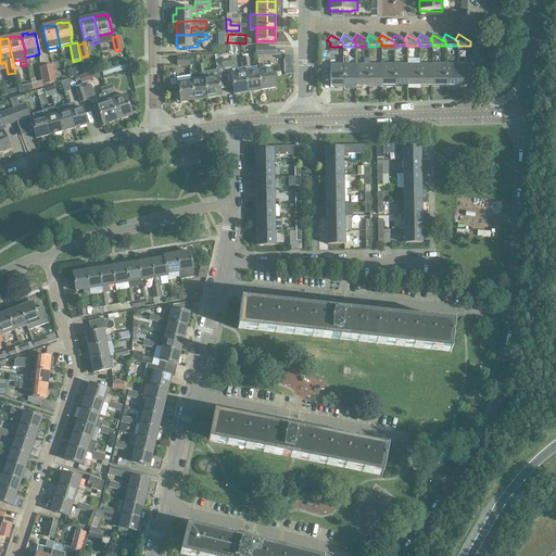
[(244,74),(245,74),(244,68),(237,70),(237,67),(231,67),(229,57),(220,58),(223,67),(226,89),(232,88),(234,96),(248,93),(244,74)]
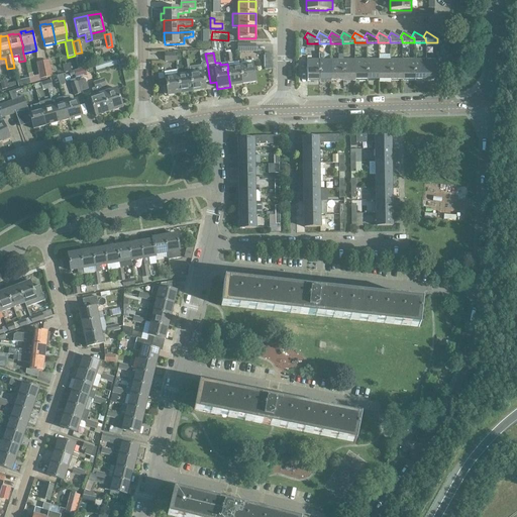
[(330,60),(331,82),(342,82),(342,60),(342,55),(338,55),(337,60),(330,60)]
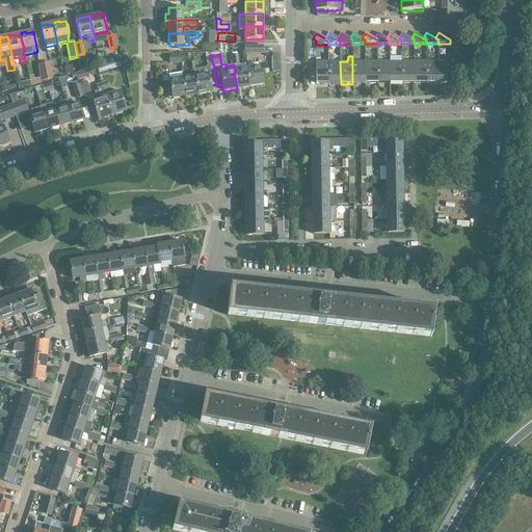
[(98,68),(99,73),(120,67),(117,61),(98,68)]
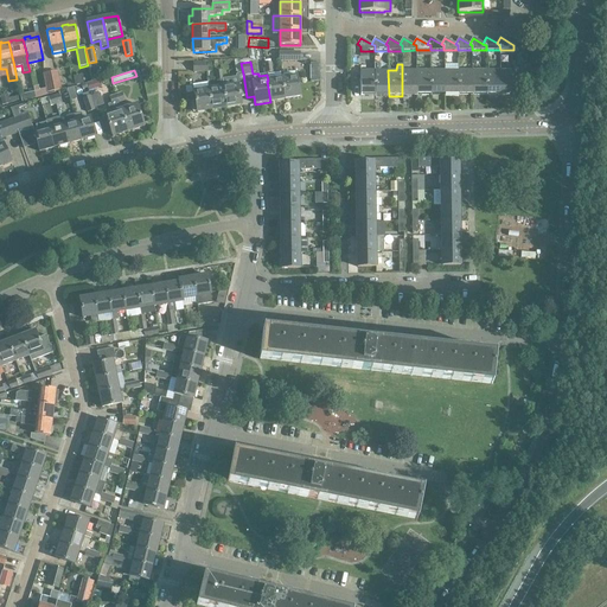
[(389,96),(388,70),(375,71),(375,96),(389,96)]
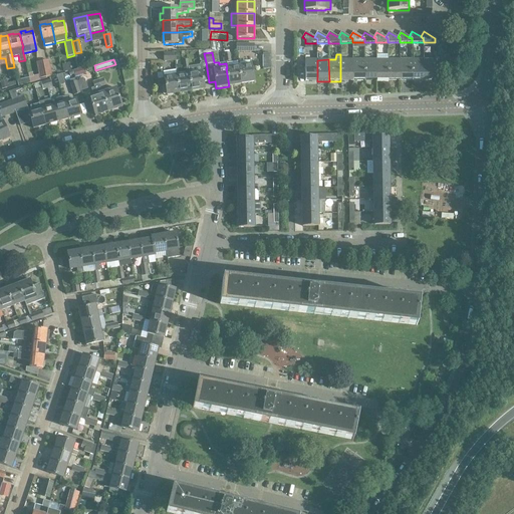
[(352,81),(352,59),(340,59),(340,81),(352,81)]
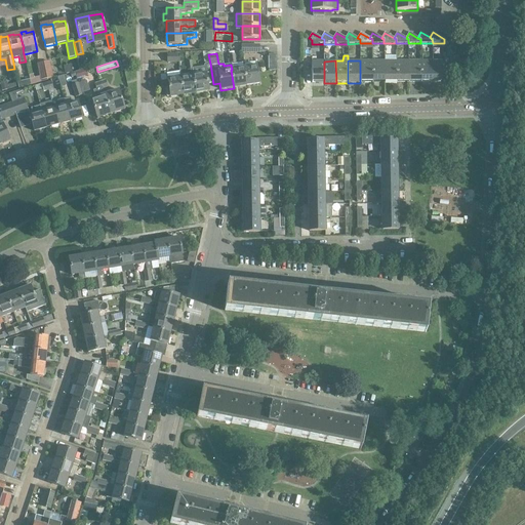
[(372,83),(372,61),(360,61),(360,83),(372,83)]
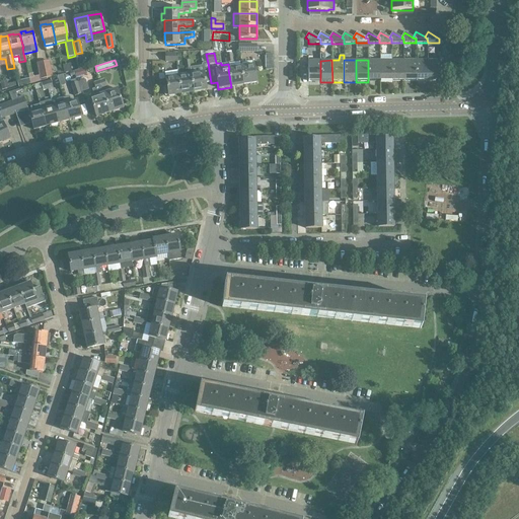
[(380,82),(380,60),(368,60),(368,82),(380,82)]
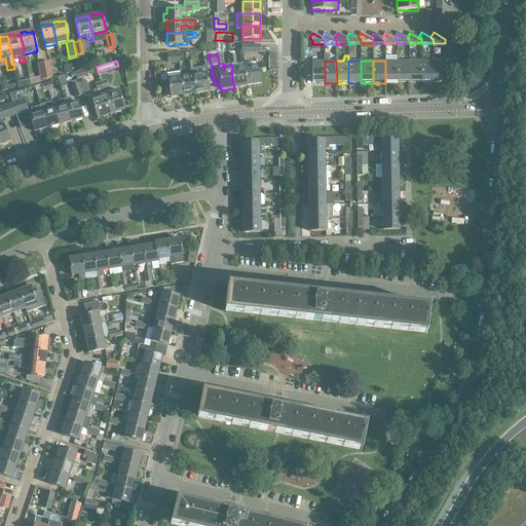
[(398,83),(397,61),(385,61),(385,83),(398,83)]
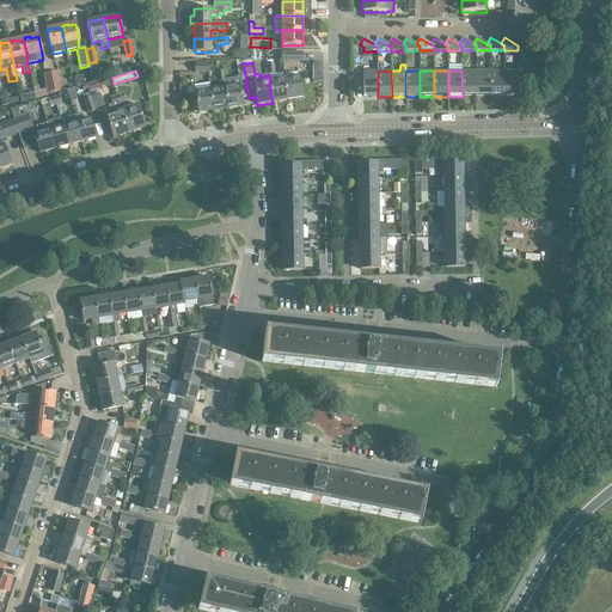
[(476,97),(476,71),(461,71),(463,97),(476,97)]
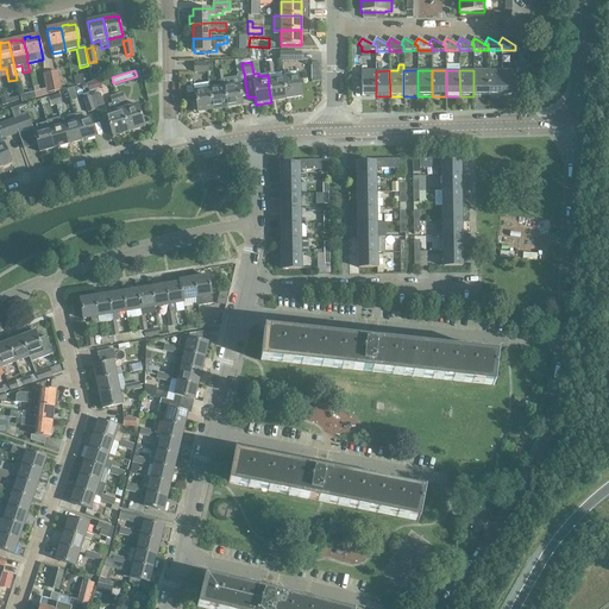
[(488,96),(488,70),(473,70),(473,96),(488,96)]
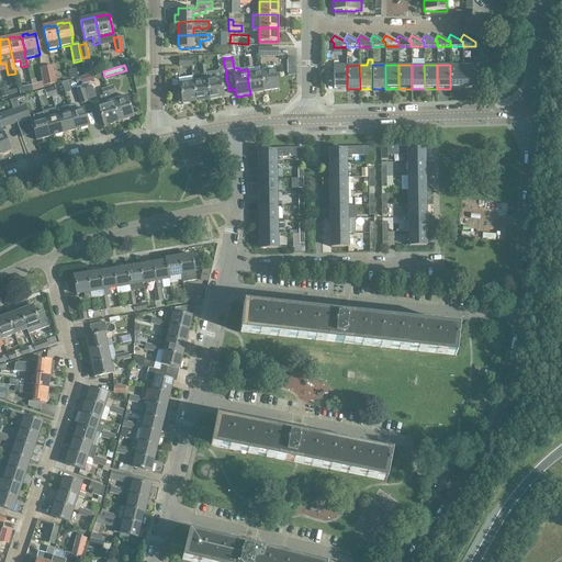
[(463,89),(463,65),(450,65),(450,89),(463,89)]
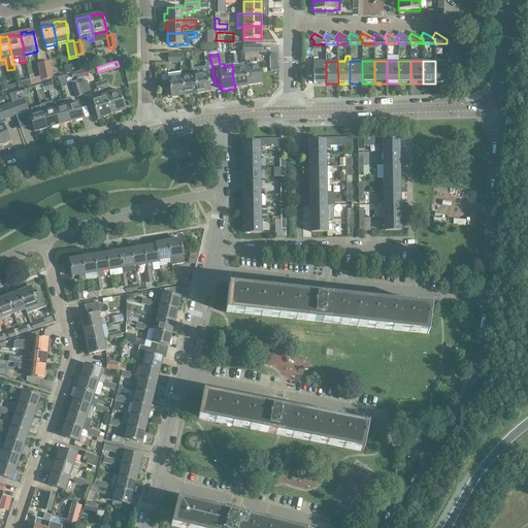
[(435,61),(435,84),(448,84),(448,61),(435,61)]
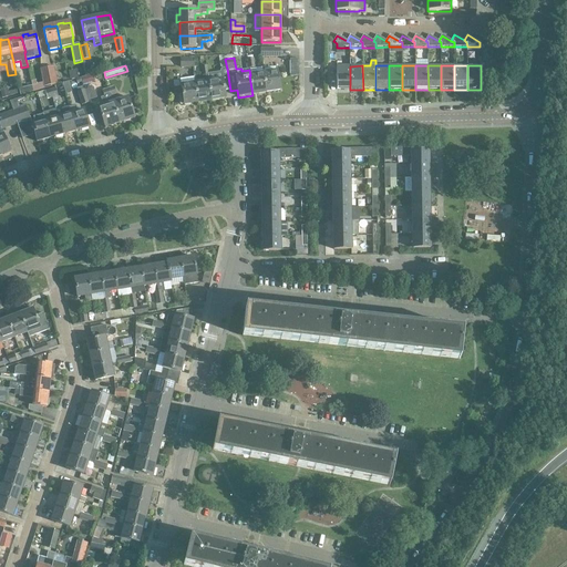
[(48,68),(51,85),(57,84),(53,66),(48,68)]
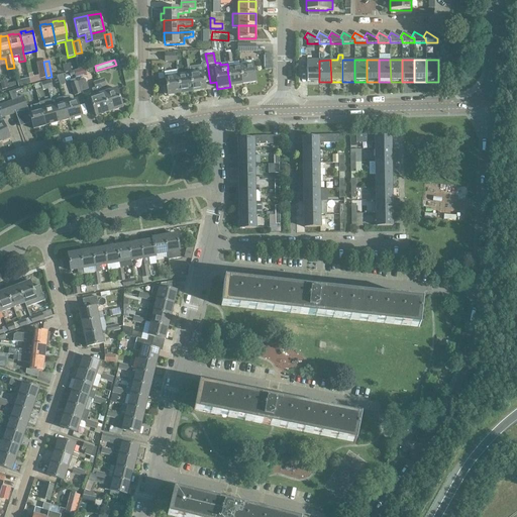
[(319,82),(319,61),(307,61),(307,82),(319,82)]
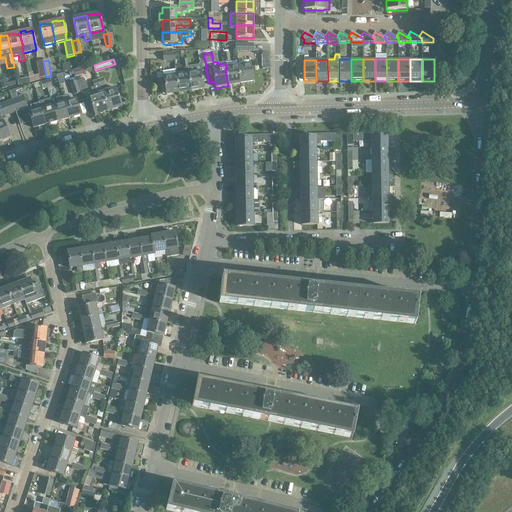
[(46,77),(43,61),(36,63),(39,78),(46,77)]
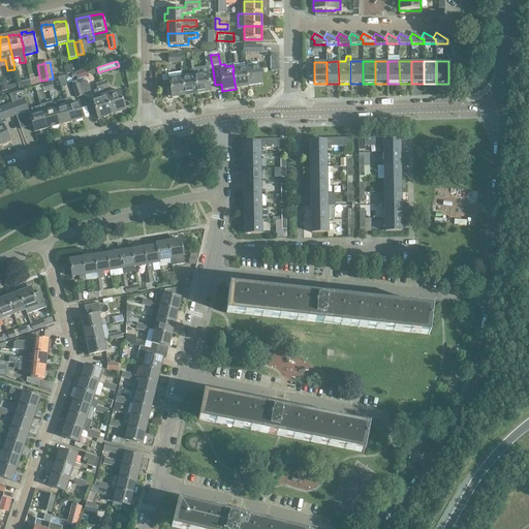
[(210,93),(209,86),(215,85),(212,64),(207,64),(206,66),(206,67),(205,67),(194,69),(195,76),(194,76),(197,94),(210,93)]
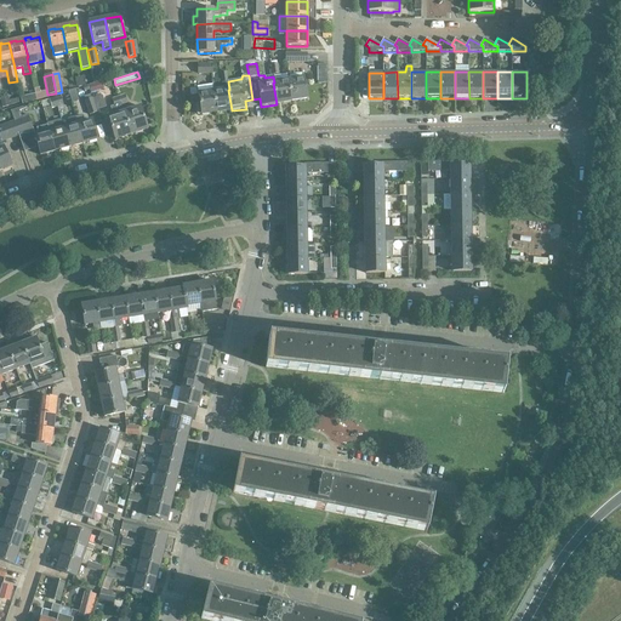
[(288,80),(291,102),(307,100),(305,86),(308,86),(307,78),(288,80)]
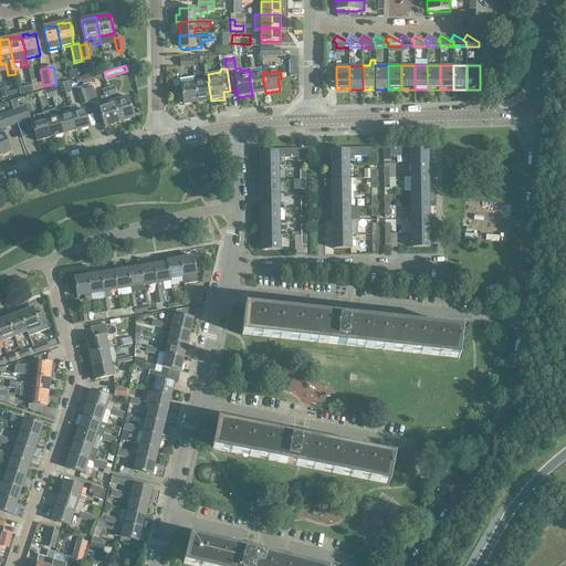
[(249,75),(252,95),(265,93),(262,73),(250,75),(249,75)]
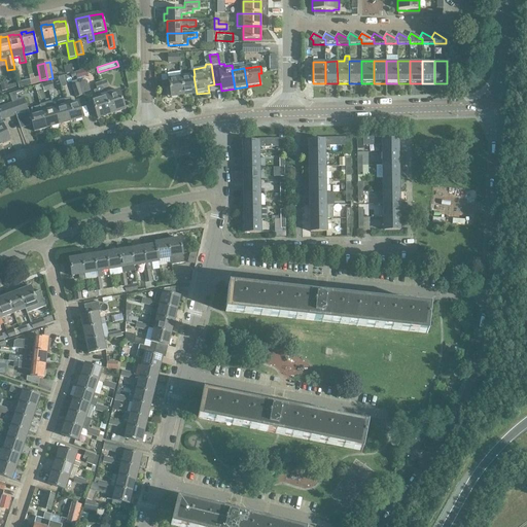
[(183,96),(181,77),(180,72),(167,74),(168,79),(170,89),(167,90),(168,98),(171,97),(171,98),(183,96)]
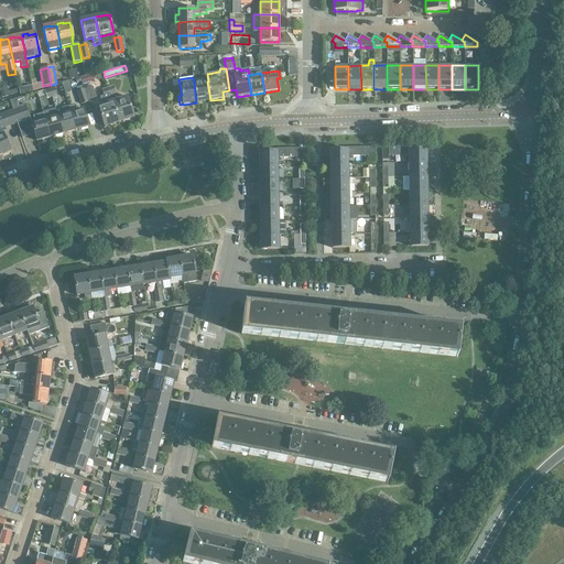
[(194,83),(196,102),(210,100),(207,82),(194,83)]
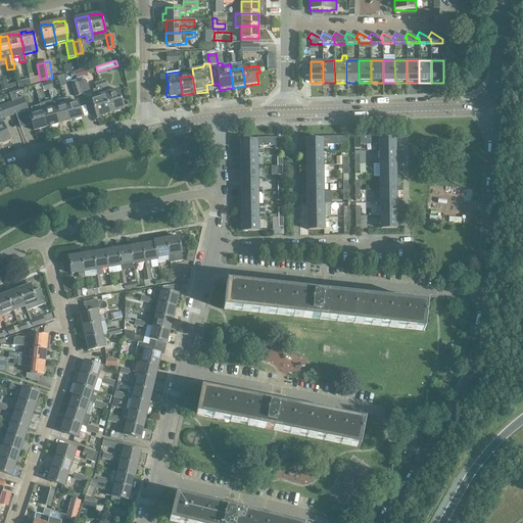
[(31,85),(30,80),(17,82),(18,89),(31,85)]
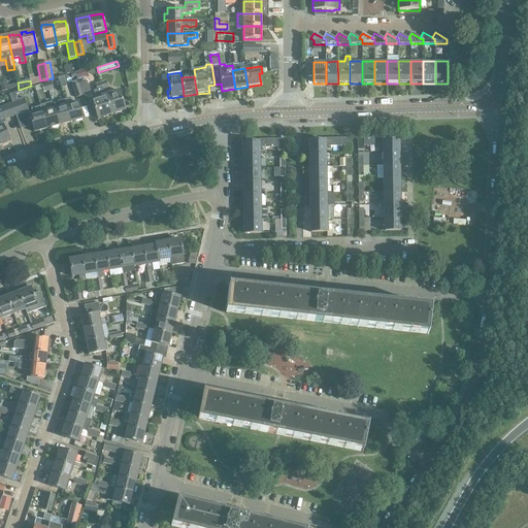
[(2,92),(18,88),(17,84),(8,86),(7,83),(0,84),(2,92)]
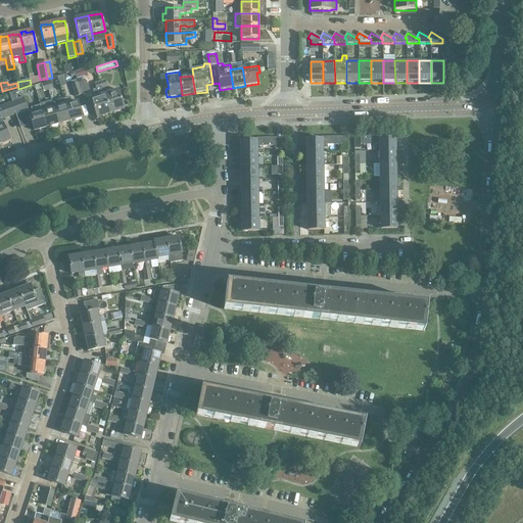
[(48,91),(46,83),(35,86),(37,92),(43,90),(44,92),(48,91)]
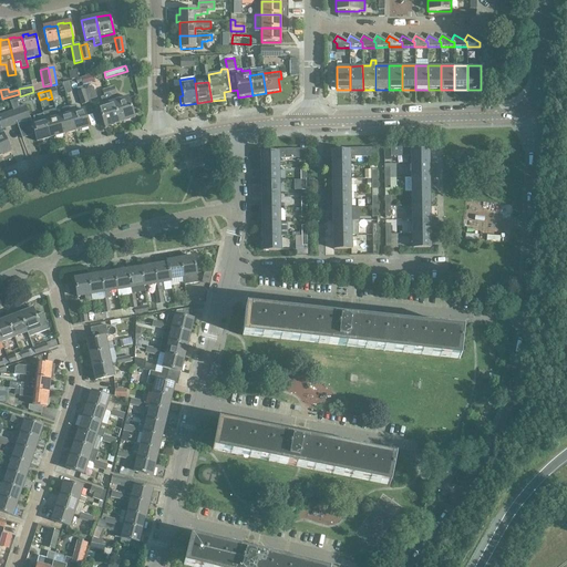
[(82,105),(89,103),(85,93),(79,95),(82,105)]
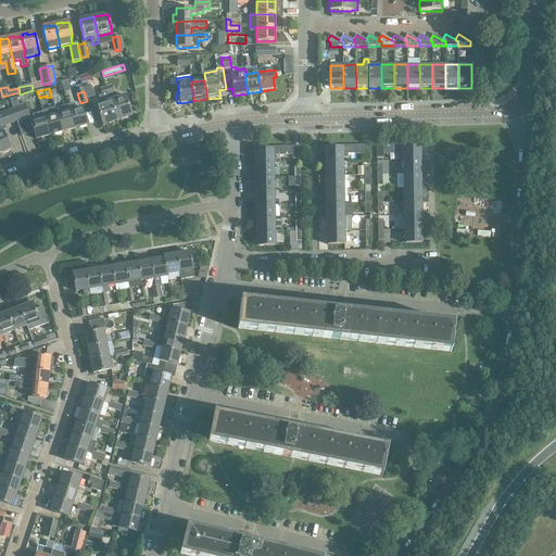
[(111,100),(117,121),(131,116),(125,96),(111,100)]
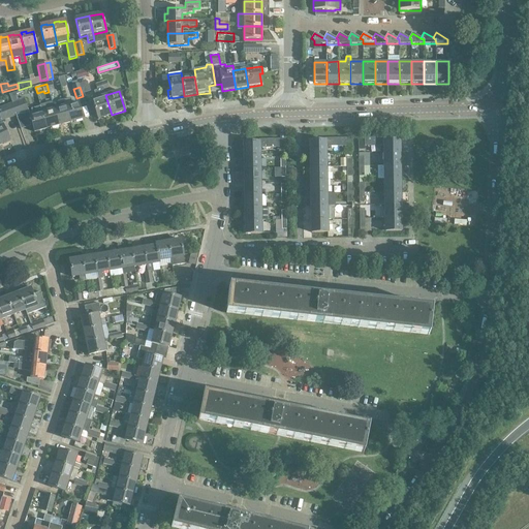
[(12,103),(18,101),(19,101),(16,93),(9,95),(12,103)]
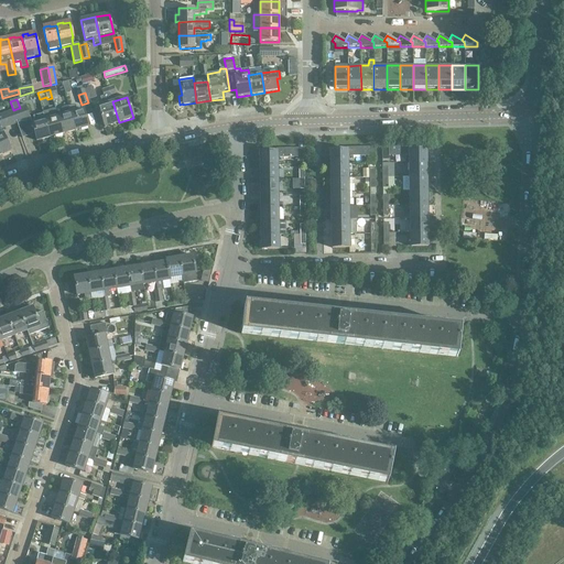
[(119,122),(112,101),(97,106),(105,128),(119,122)]
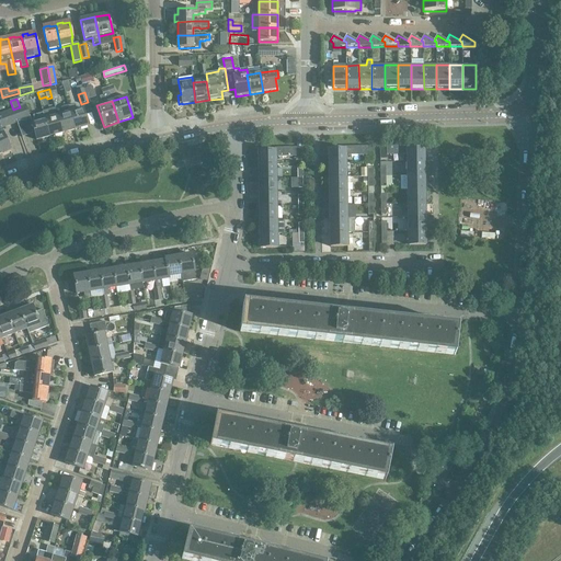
[(68,106),(70,113),(75,130),(88,126),(82,110),(77,111),(75,104),(68,106)]
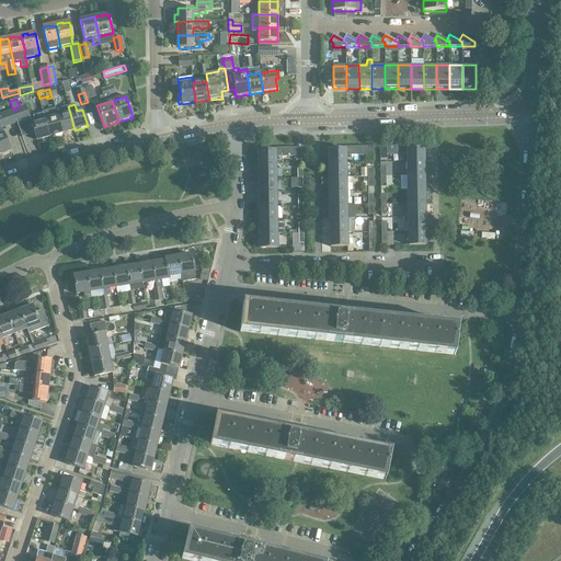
[(20,107),(24,121),(31,118),(29,114),(25,105),(20,107)]
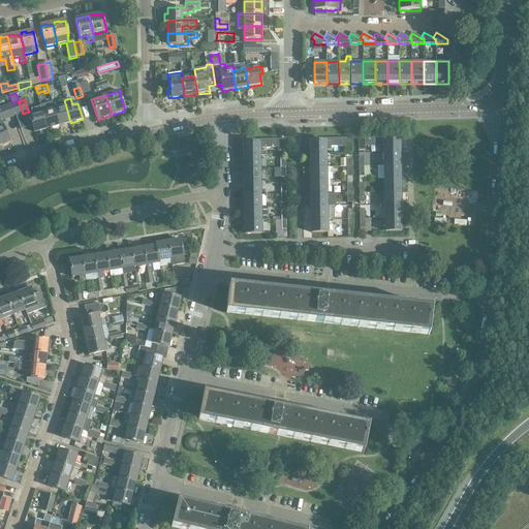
[(22,114),(23,114),(19,101),(18,101),(12,103),(18,116),(22,114)]
